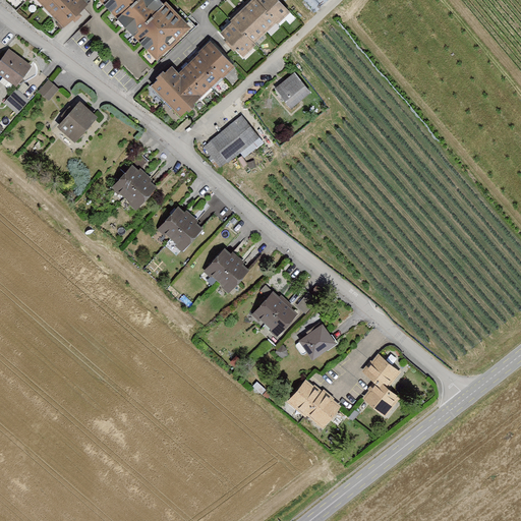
[(83,0),(37,0),(61,25),(87,2),(83,0)]
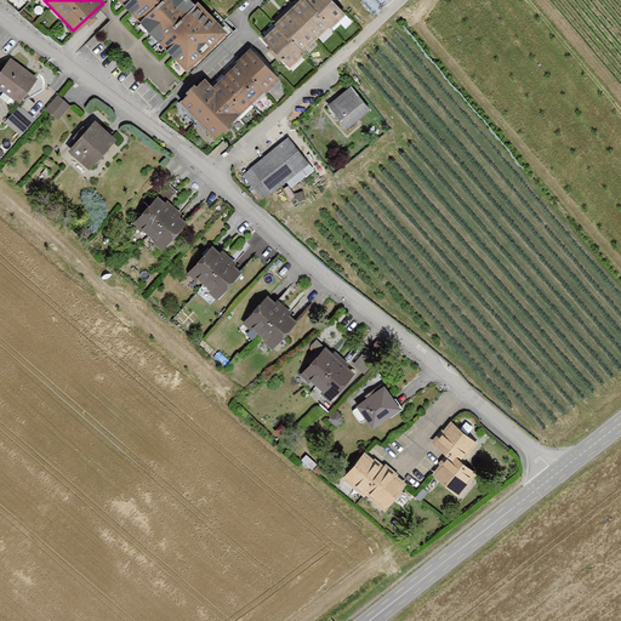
[(120,0),(141,21),(160,0),(120,0)]
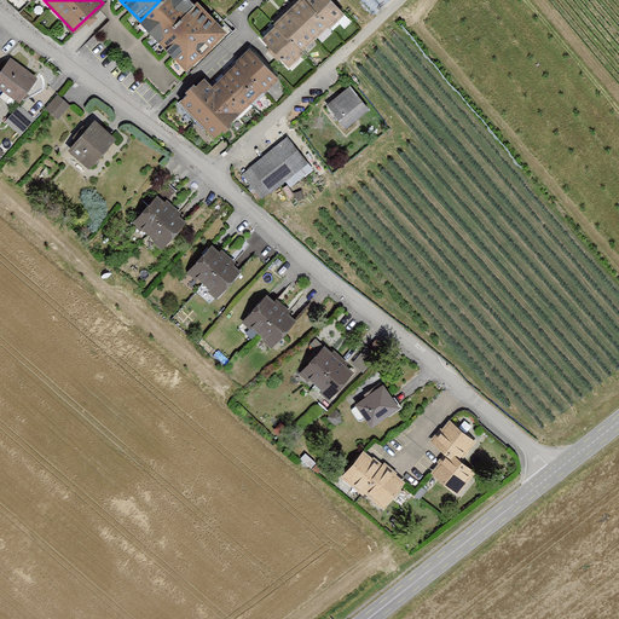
[(196,1),(195,0),(160,0),(140,21),(158,40),(196,1)]
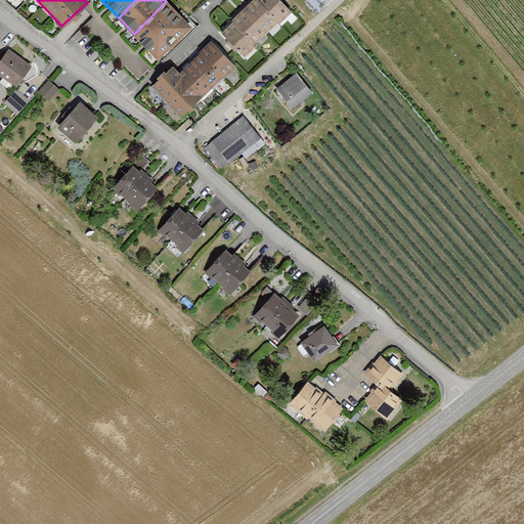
[(256,0),(253,0),(232,20),(256,43),(277,20),(256,0)]
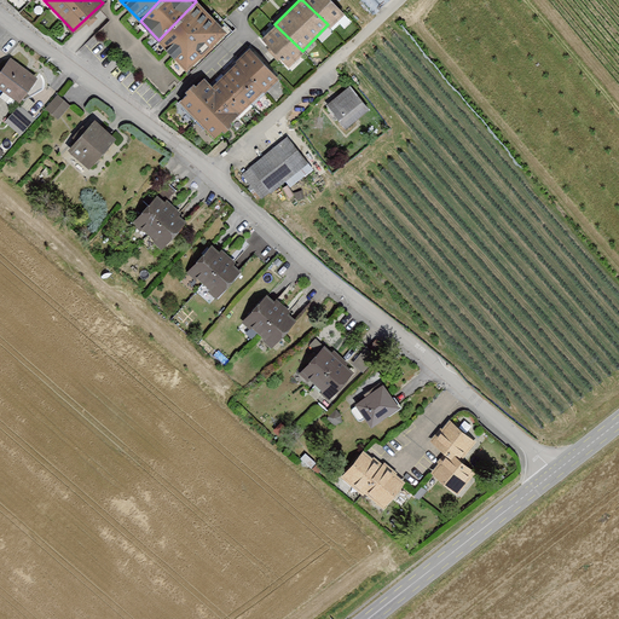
[(334,0),(302,0),(328,24),(330,27),(345,11),(334,0)]
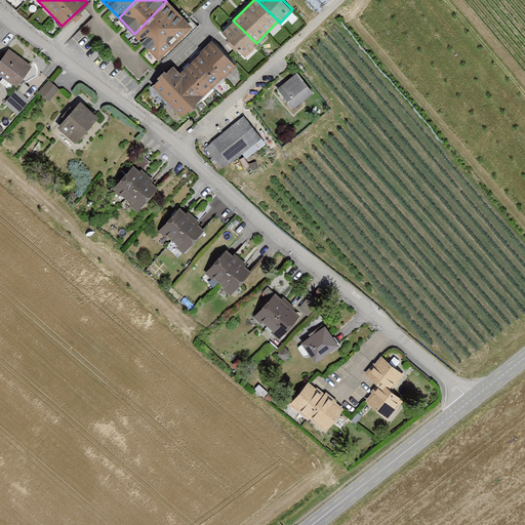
[(192,27),(166,1),(134,34),(132,35),(158,61),(192,27)]
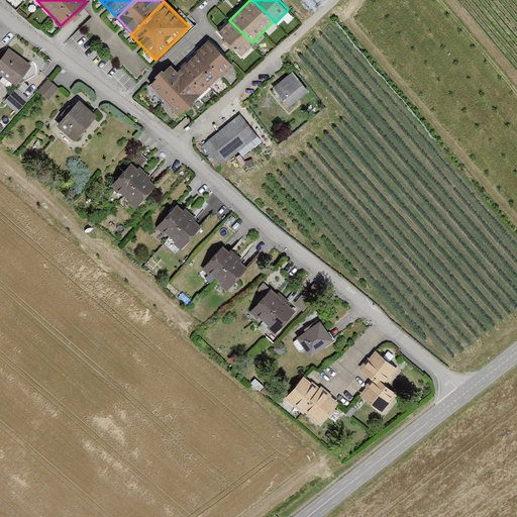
[(252,42),(229,20),(219,30),(242,53),(252,42)]
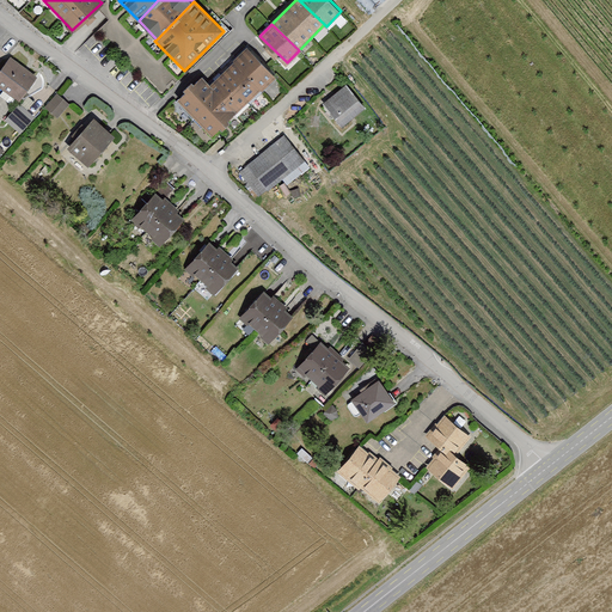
[(250,49),(234,62),(261,91),(276,77),(250,49)]
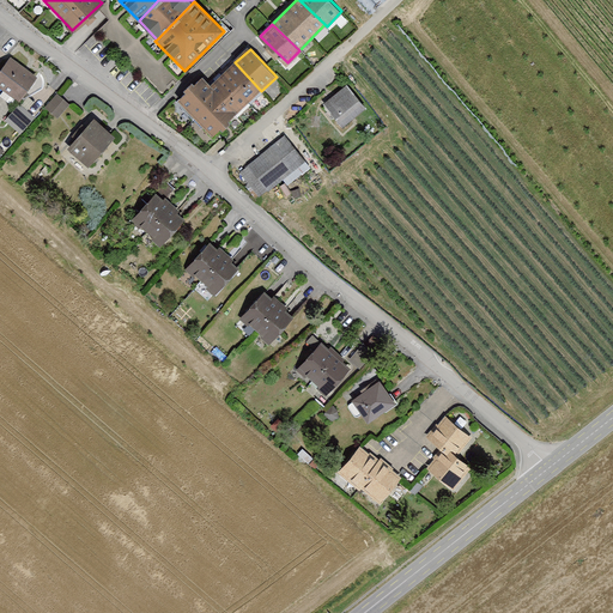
[(8,55),(0,66),(0,87),(18,101),(36,74),(8,55)]
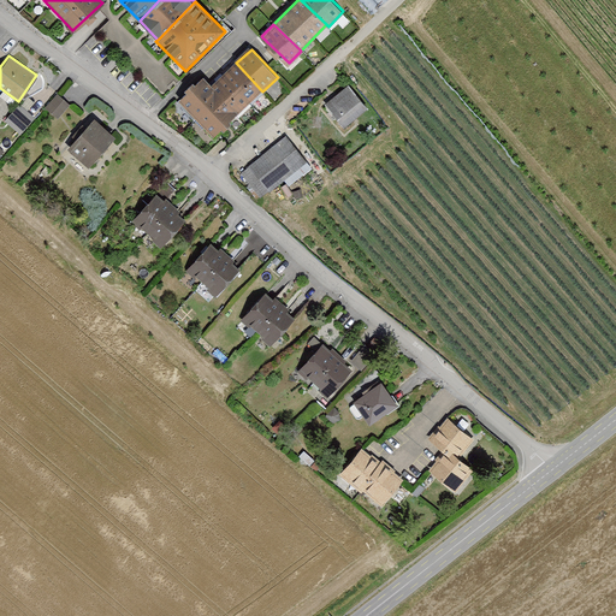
[(212,86),(201,76),(177,100),(214,138),(262,92),(236,63),(212,86)]
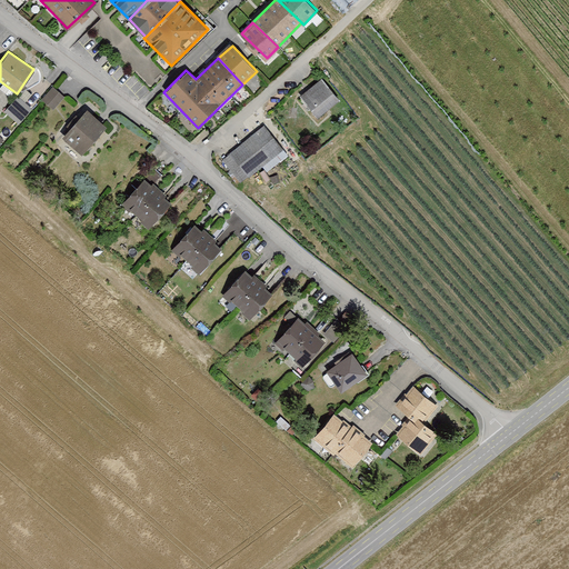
[(320,79),(299,96),(319,119),(339,101),(320,79)]
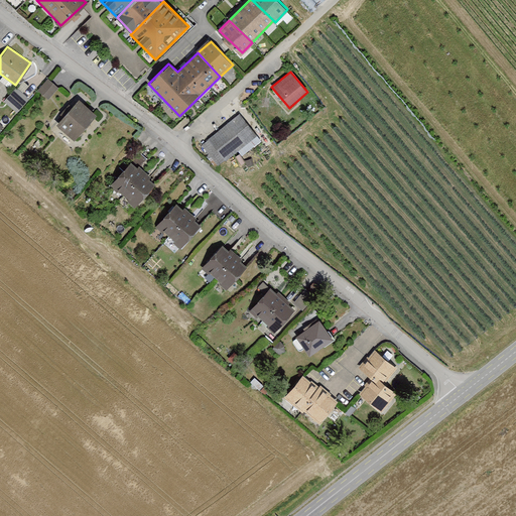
[(56,88),(46,79),(37,90),(47,99),(56,88)]
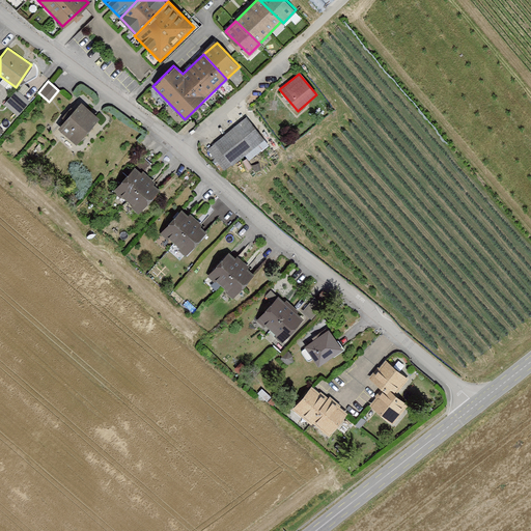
[(29,102),(17,91),(5,105),(18,115),(29,102)]
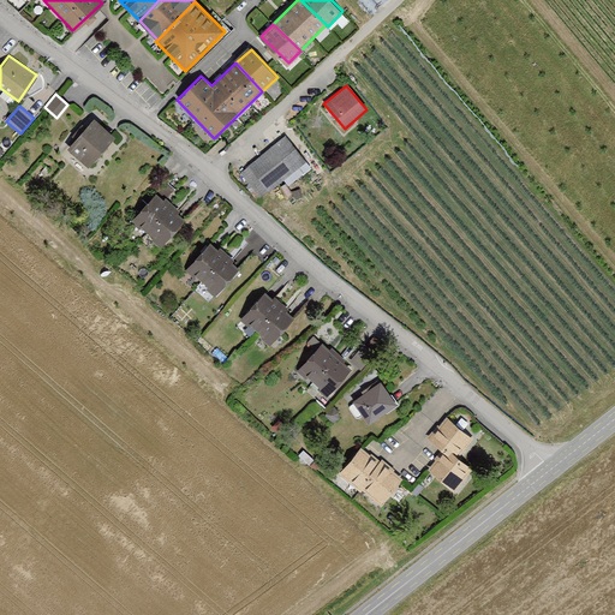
[(115,135),(94,118),(69,149),(90,166),(115,135)]
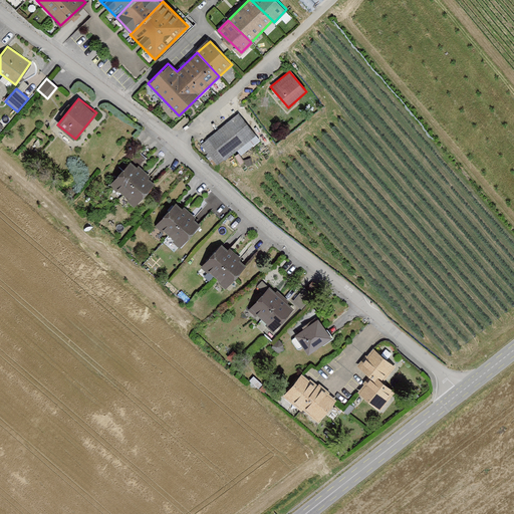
[(255,135),(239,112),(199,144),(216,165),(255,135)]
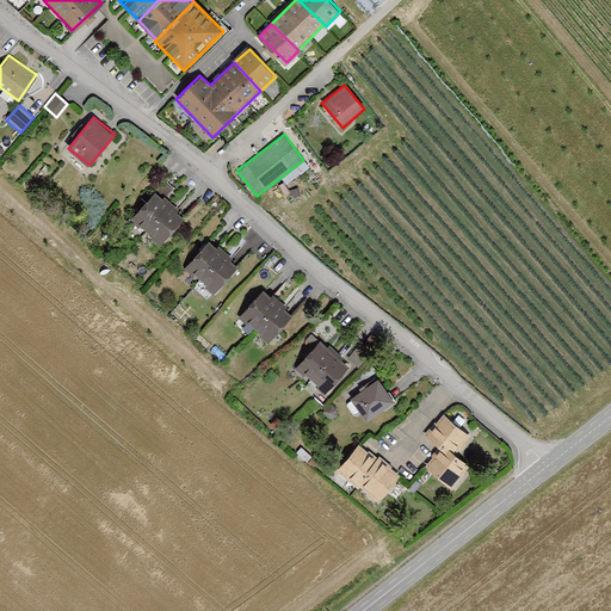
[(183,218),(150,193),(129,221),(161,245),(183,218)]
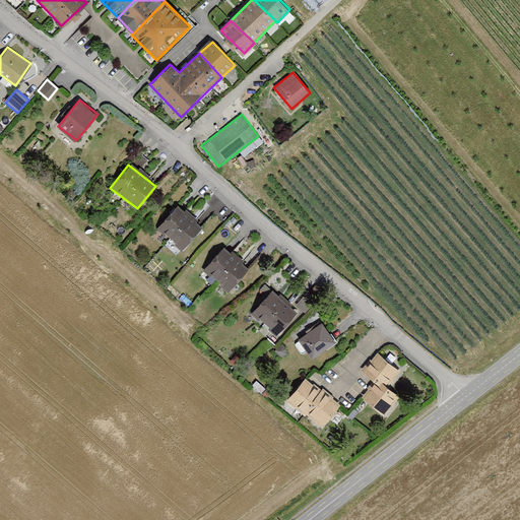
[(178,203),(156,228),(184,252),(205,226),(178,203)]
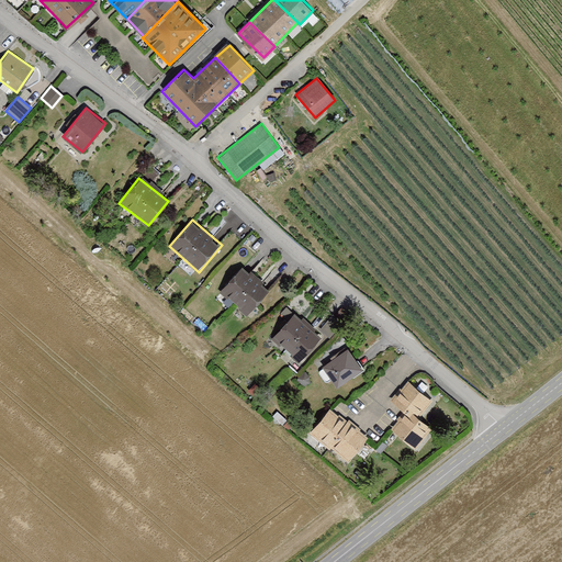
[(240,267),(220,291),(249,318),(271,294),(240,267)]
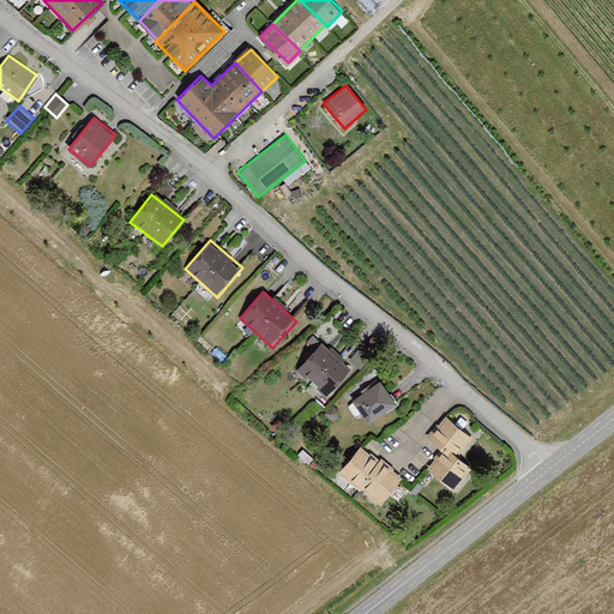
[(351,368),(321,343),(300,371),(331,395),(351,368)]
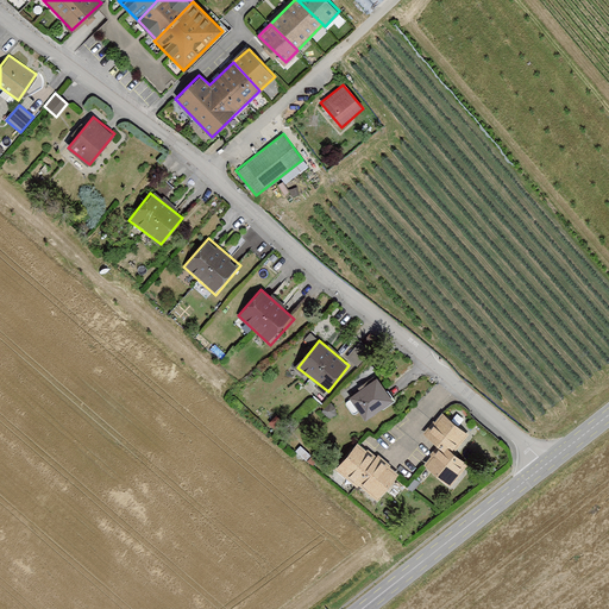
[(380,377),(349,397),(364,422),(395,402),(380,377)]
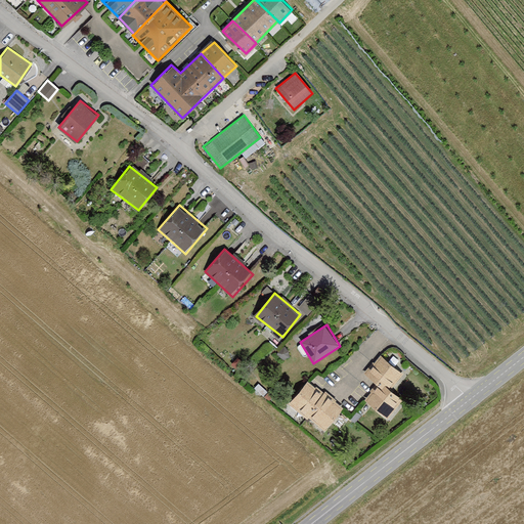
[(402,374),(381,356),(367,372),(379,381),(390,389),(402,374)]
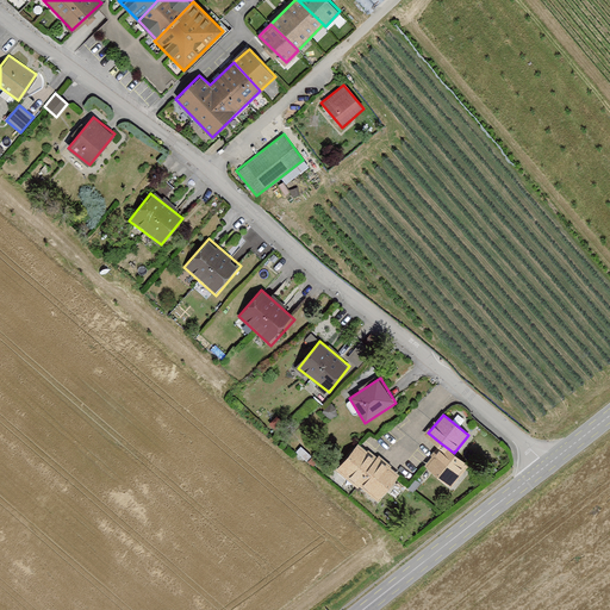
[(399,475),(356,443),(336,470),(379,502),(399,475)]
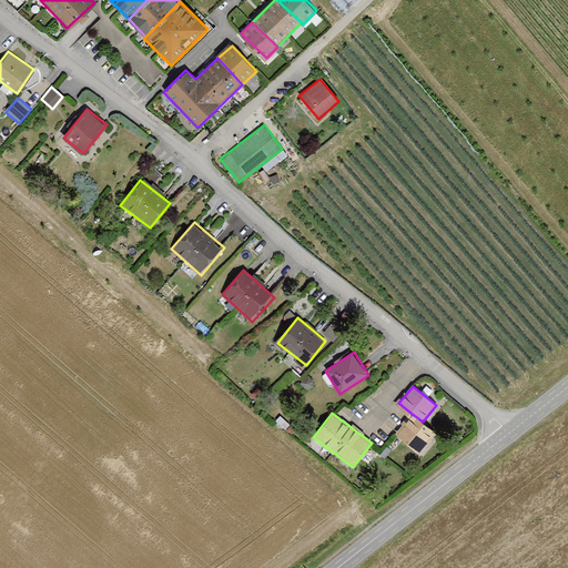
[(435,432),(423,422),(411,413),(395,433),(418,452),(435,432)]
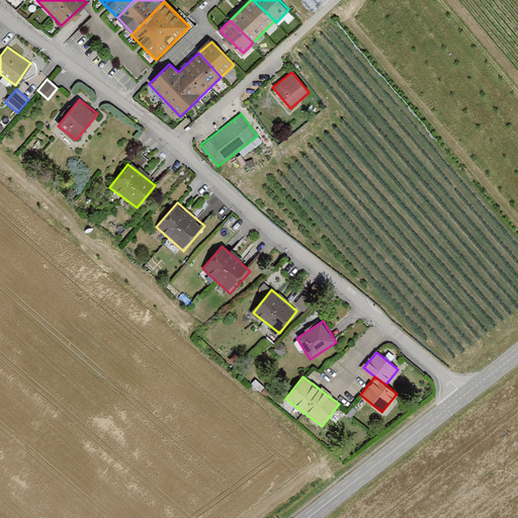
All buildings are outlined.
